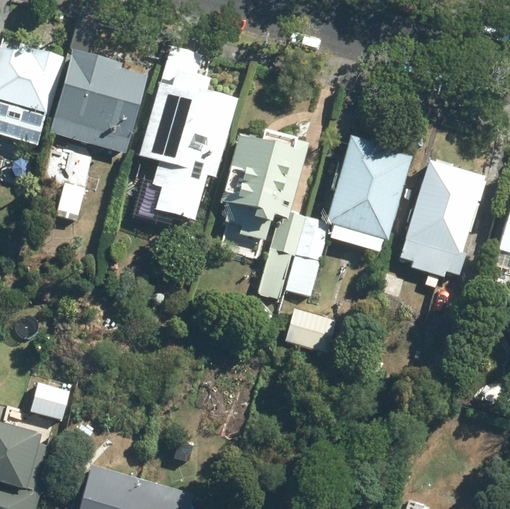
[(0,136),(2,137),(8,117),(38,125),(41,116),(47,117),(64,57),(37,49),(39,42),(19,36),(17,43),(0,38),(0,136)]
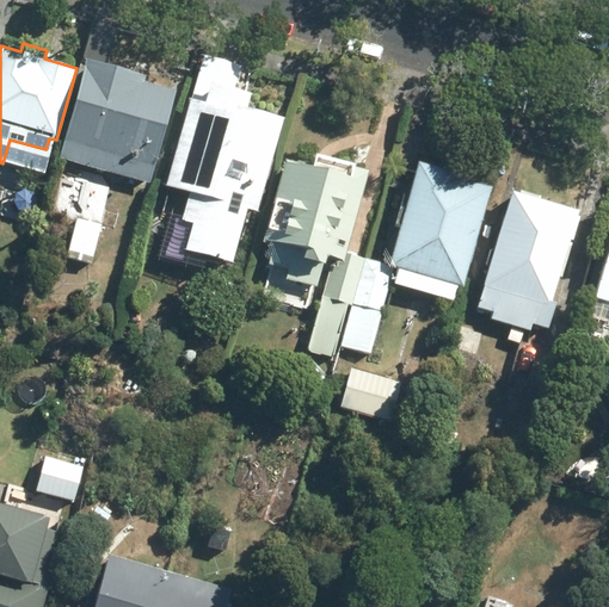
[(238,64),(203,55),(167,185),(190,190),(182,220),(192,222),(185,248),(229,260),(245,206),(256,209),(280,119),(245,110),(248,94),(231,90),(238,64)]
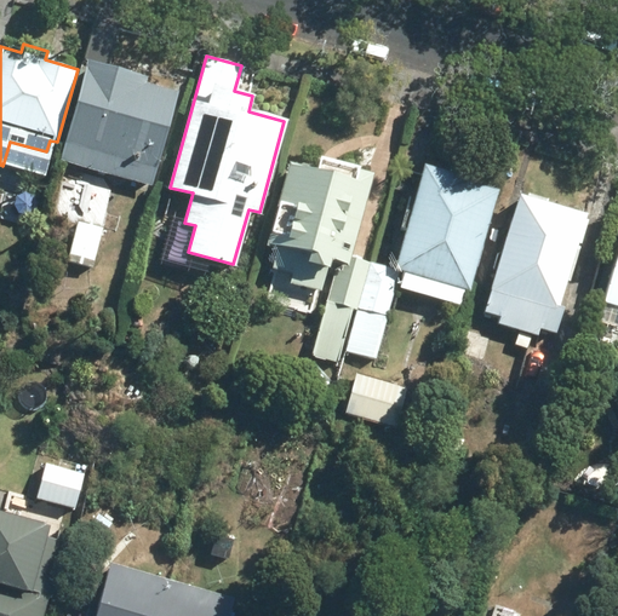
[(176,87),(86,63),(61,156),(149,180),(176,87)]
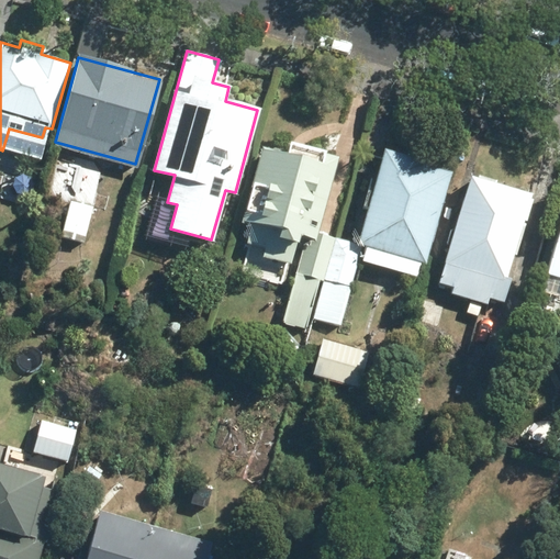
[(310,315),(332,237),(314,233),(336,156),(289,144),(287,155),(262,149),(243,220),(252,223),(245,242),(264,247),(261,254),(288,261),(293,244),(300,246),(302,237),(305,237),(282,321),(306,327),(310,315)]
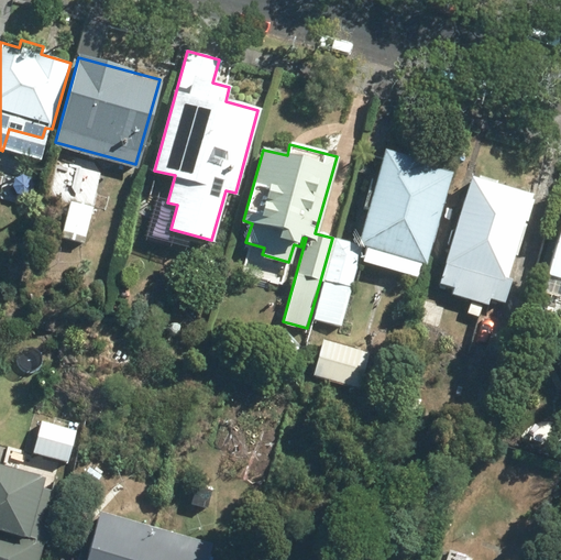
[(332,238),(310,316),(339,324),(360,248),(365,249),(363,261),(415,275),(418,262),(424,264),(449,174),(419,165),(420,163),(385,153),(360,244),(332,237),(332,238)]
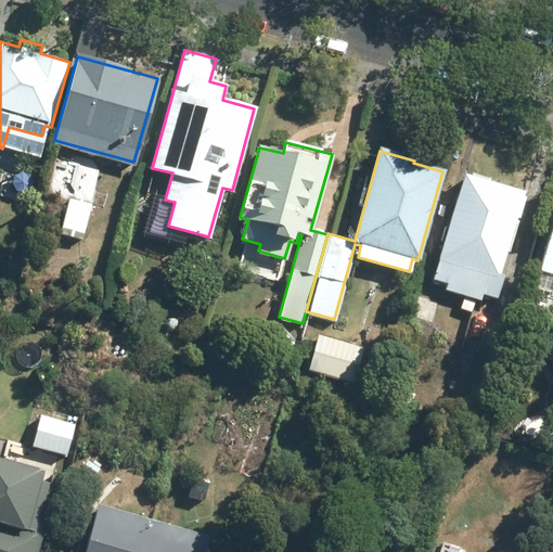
[(522,193),(463,177),(435,278),(448,281),(446,290),(474,297),(476,291),(493,295),(522,193)]
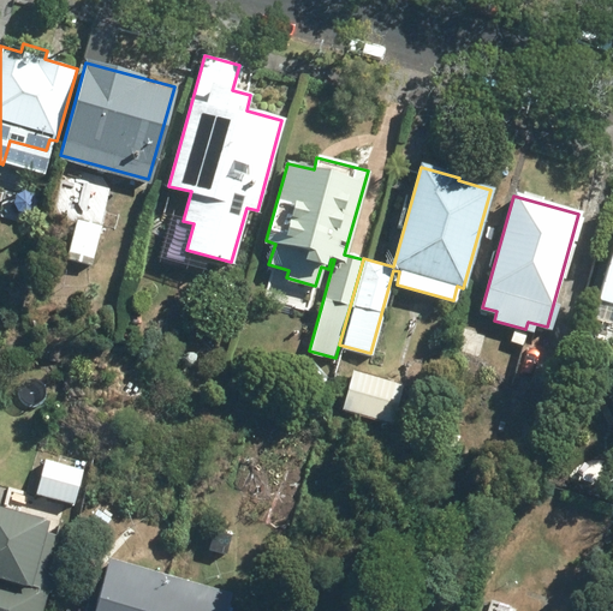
[(88,262),(97,226),(75,219),(65,256),(88,262)]
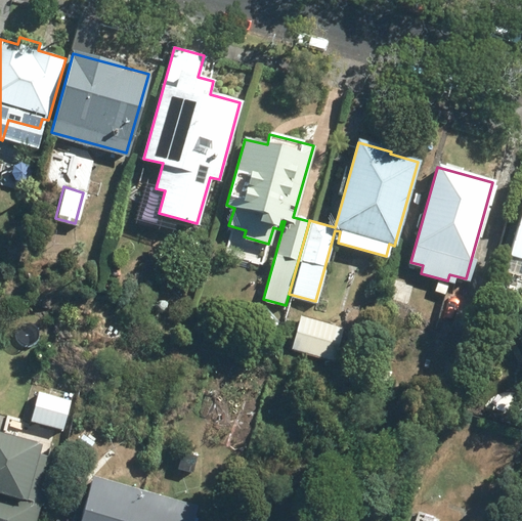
[(521,215),(511,255),(506,274),(521,278),(521,215)]
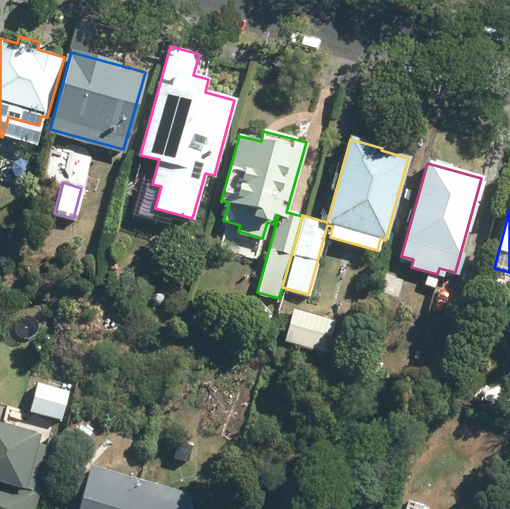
[(294,311),(284,342),(323,354),(332,322),(294,311)]
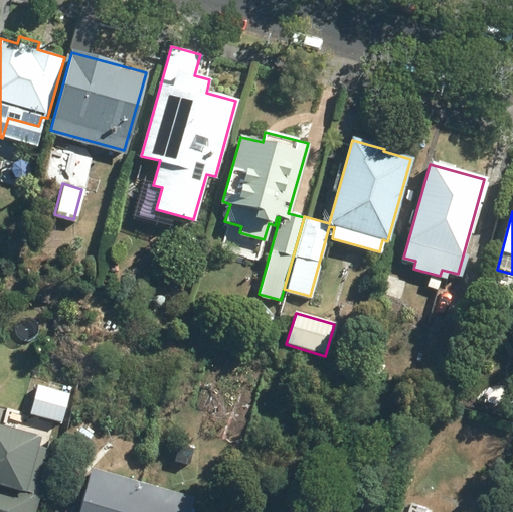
[(67,393),(36,384),(29,411),(59,420),(67,393)]
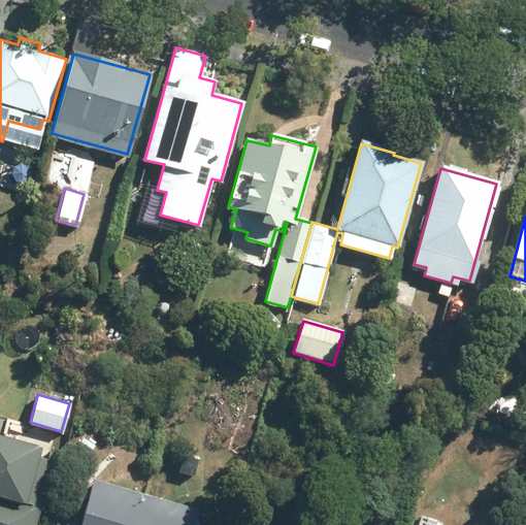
[(32,448),(0,439),(0,524),(33,524),(52,463),(36,459),(38,453),(31,451),(32,448)]
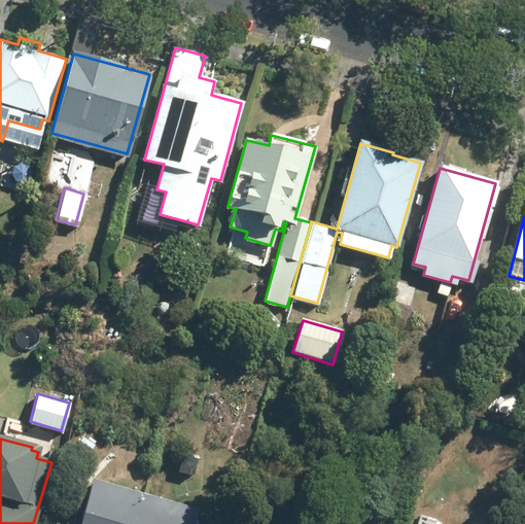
[(179,451),(174,470),(191,475),(197,455),(179,451)]
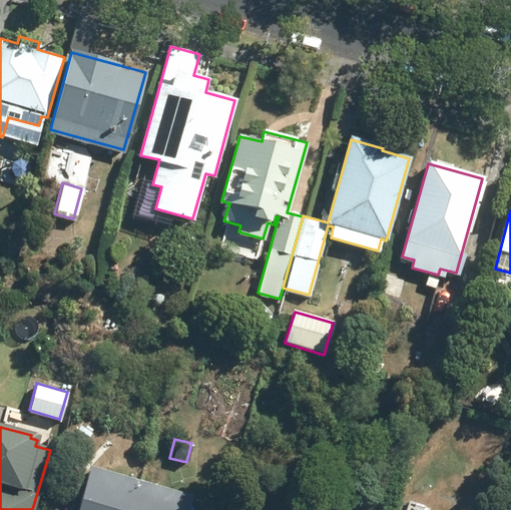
[(79,509),(129,509),(138,480),(90,468),(79,509)]
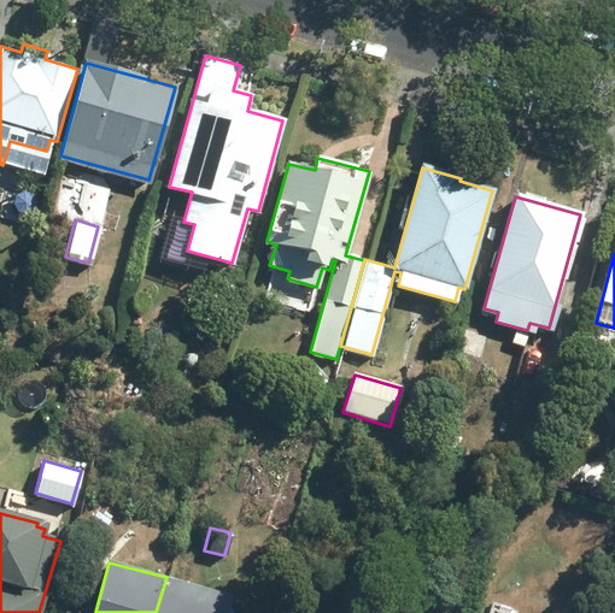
[(167,577),(156,612),(222,612),(228,594),(167,577)]
